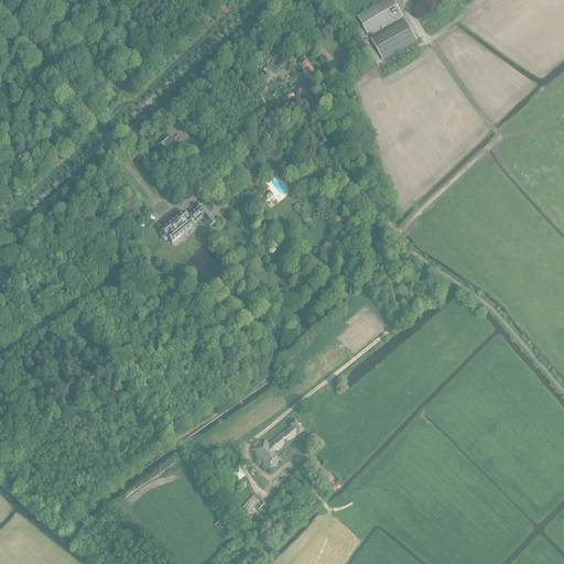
[(386,0),(387,0),(358,17),(369,35),(371,34),(403,17),(393,0),(386,0)]
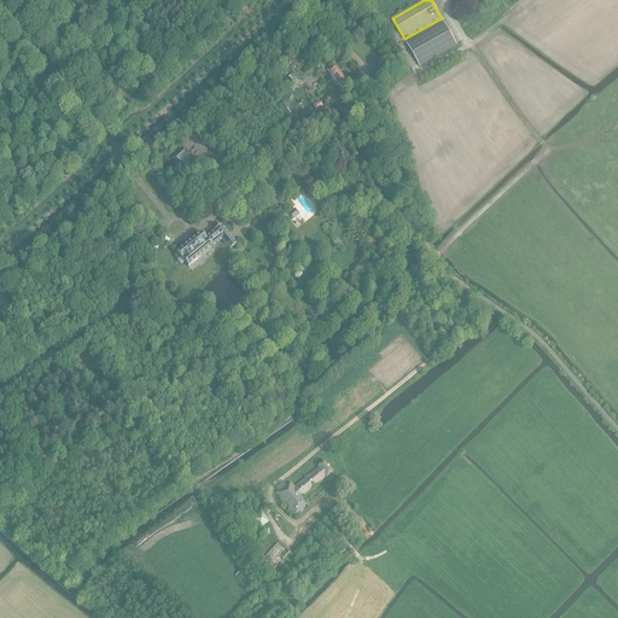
[(409,42),(407,38),(404,39),(419,65),(456,45),(444,23),(409,42)]
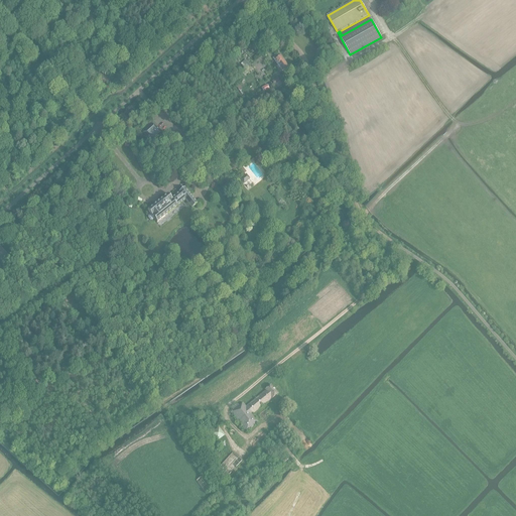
[(260,48),(267,43),(265,40),(265,39),(264,37),(255,42),(260,48)]
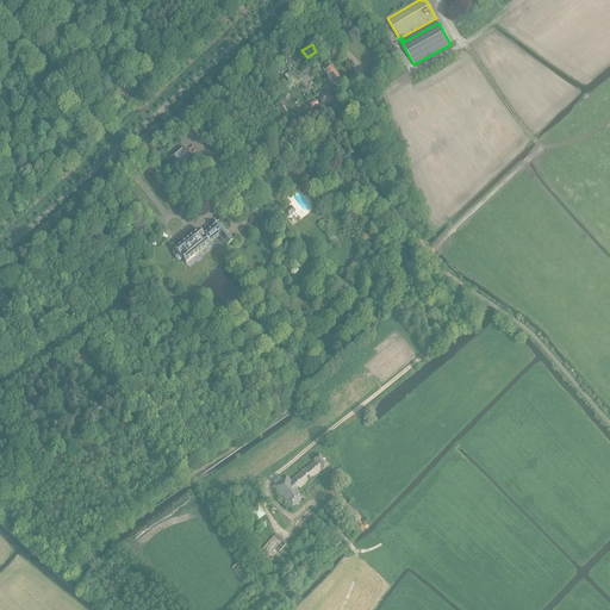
[(342,79),(330,63),(323,68),(325,72),(334,85),(342,79)]
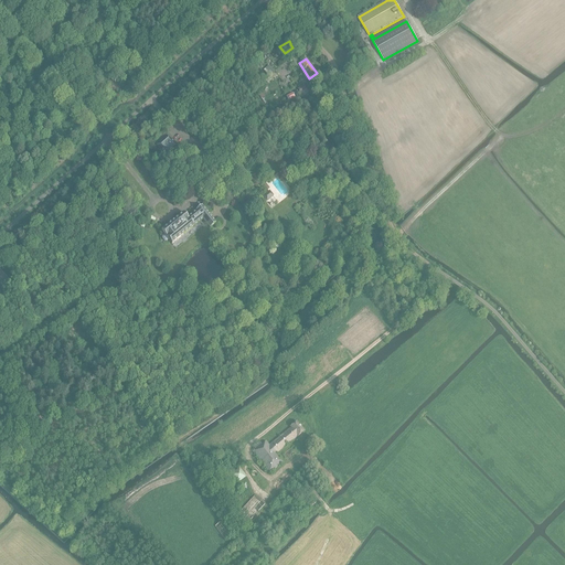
[(275,78),(278,76),(269,66),(265,68),(270,75),(272,75),(275,78)]
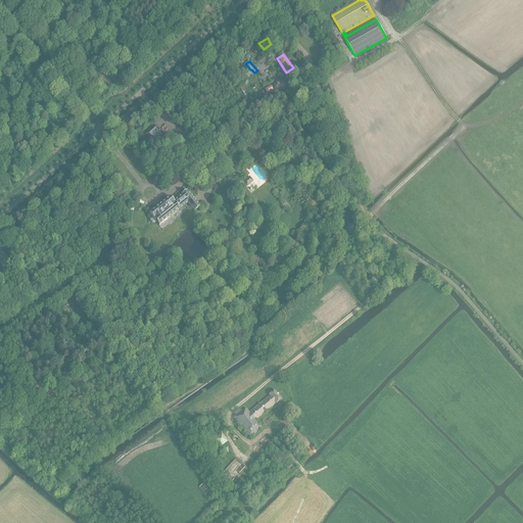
[(154,146),(164,137),(155,126),(145,135),(154,146)]
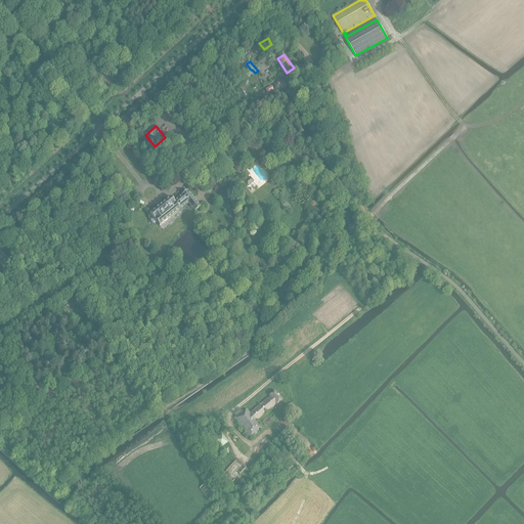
[(248,186),(254,181),(250,177),(244,182),(248,186)]
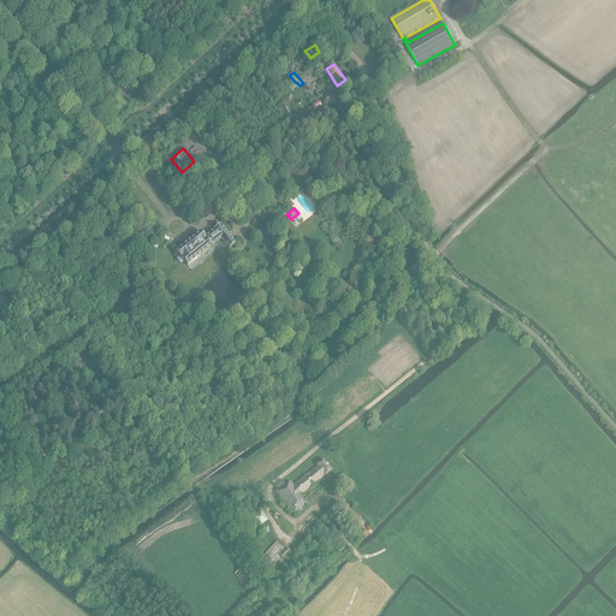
[(236,244),(231,238),(220,225),(214,230),(214,231),(205,238),(201,232),(177,252),(179,256),(178,258),(177,260),(181,264),(182,264),(184,262),(188,266),(212,247),(221,240),(229,249),(236,244)]
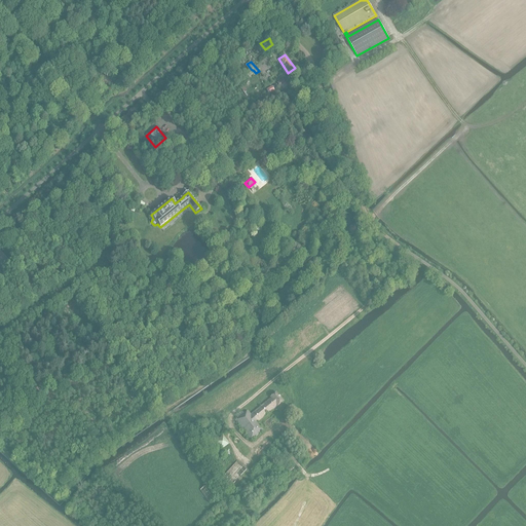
[(0,269),(1,271),(11,261),(1,249),(0,249),(0,269)]
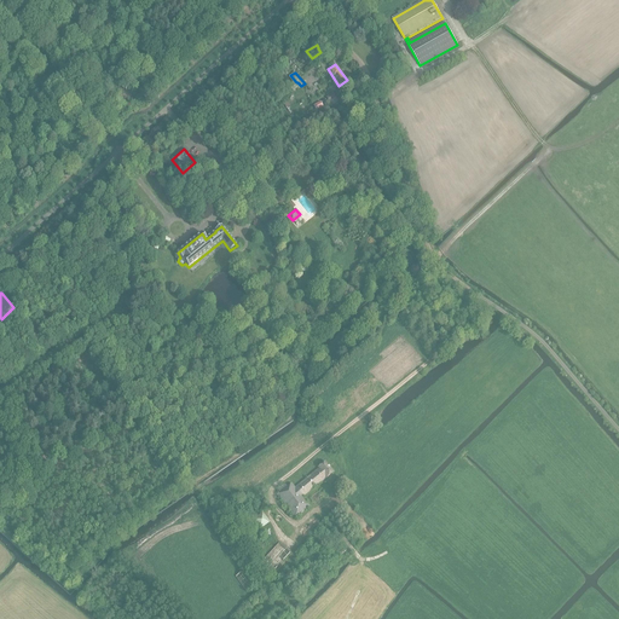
[(304,498),(307,495),(334,473),(325,462),(318,468),(319,469),(295,489),(291,484),(287,487),(284,485),(277,490),(279,493),(277,496),(296,519),(311,507),(304,498)]
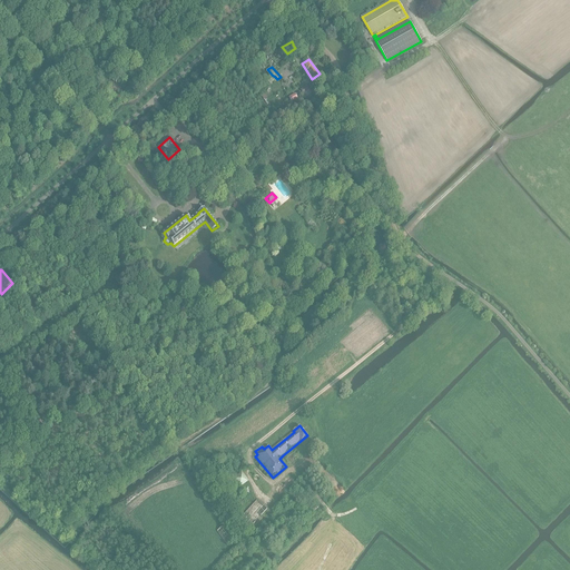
[(268,510),(257,501),(238,521),(249,531),(268,510)]
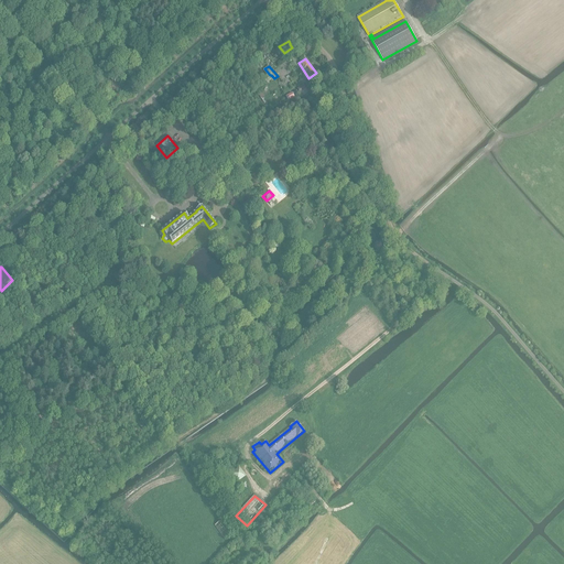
[(223,520),(215,525),(225,540),(232,533),(223,520)]
